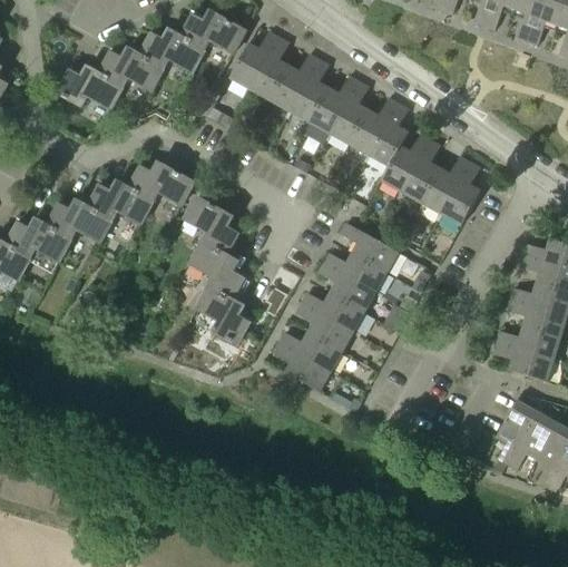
[(442,10),(446,0),(433,0),(431,6),(442,10)]
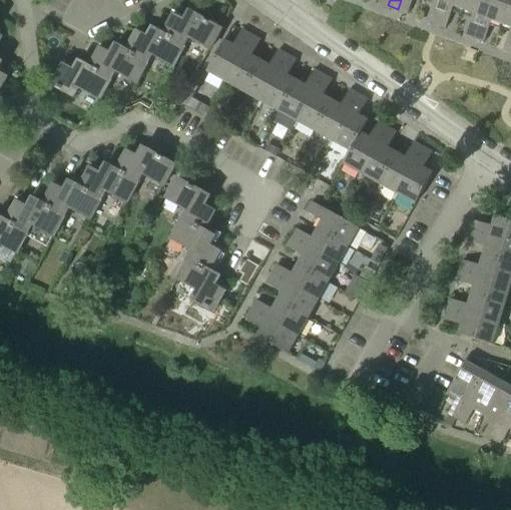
[(436,23),(444,0),(401,0),(398,9),(407,12),(411,0),(434,0),(426,20),(436,23)]
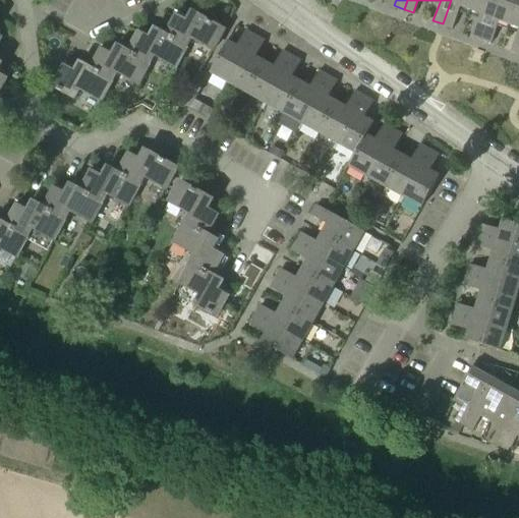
[(481,39),(496,0),(451,0),(443,23),(452,27),(460,4),(480,12),(472,35),(481,39)]
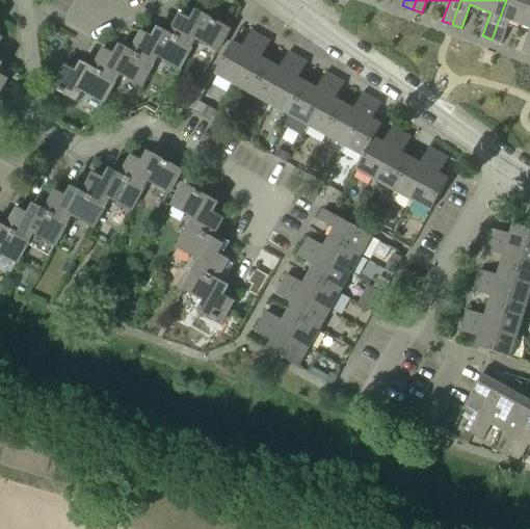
[(529,53),(529,0),(506,0),(492,40),(501,43),(510,20),(529,27),(521,50),(529,53)]
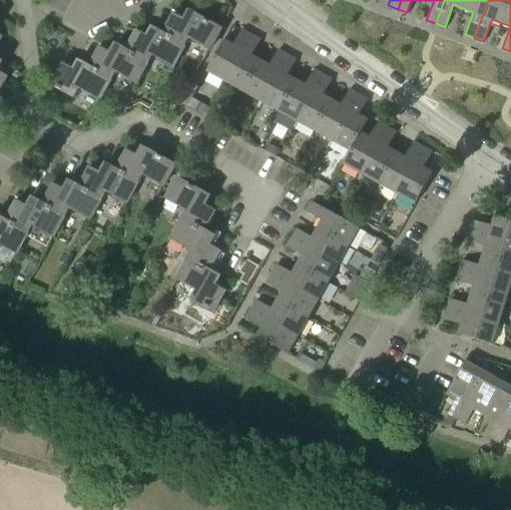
[(174,9),(161,33),(182,45),(188,36),(209,48),(220,27),(188,10),(185,15),(174,9)]
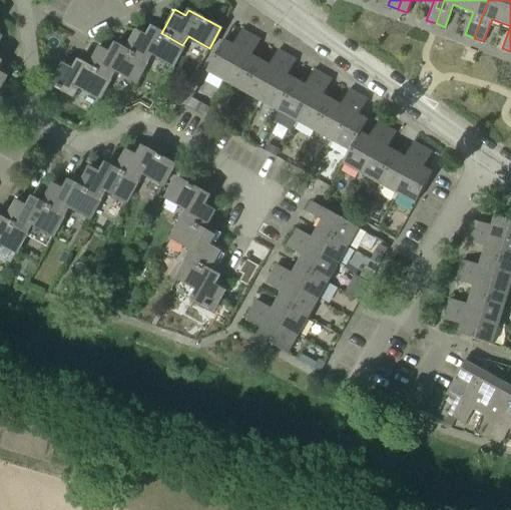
[(147,32),(137,26),(124,49),(124,50),(145,62),(151,52),(172,64),(182,45),(161,33),(150,27),(147,32)]
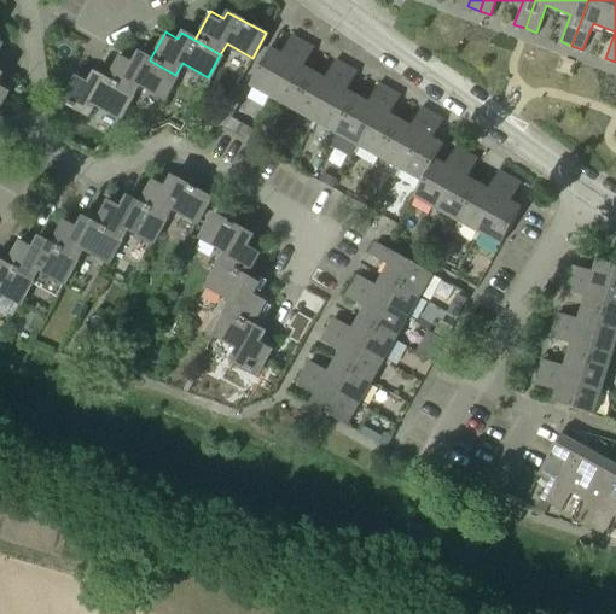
[(271,97),(302,39),(291,33),(280,52),(269,46),(248,83),(271,97)]
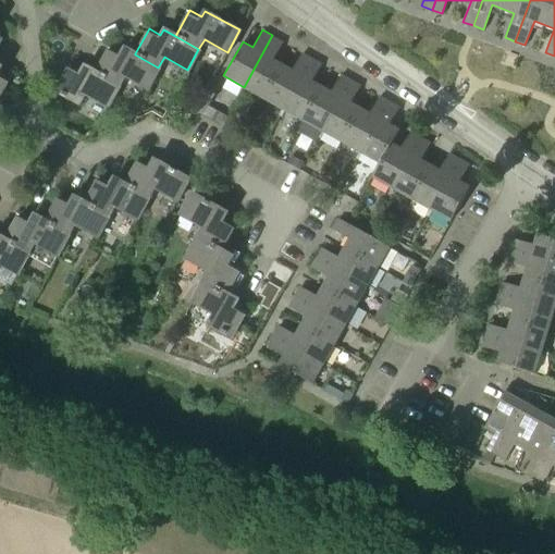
[(263,98),(282,63),(272,58),(282,40),(272,35),(244,87),(263,98)]
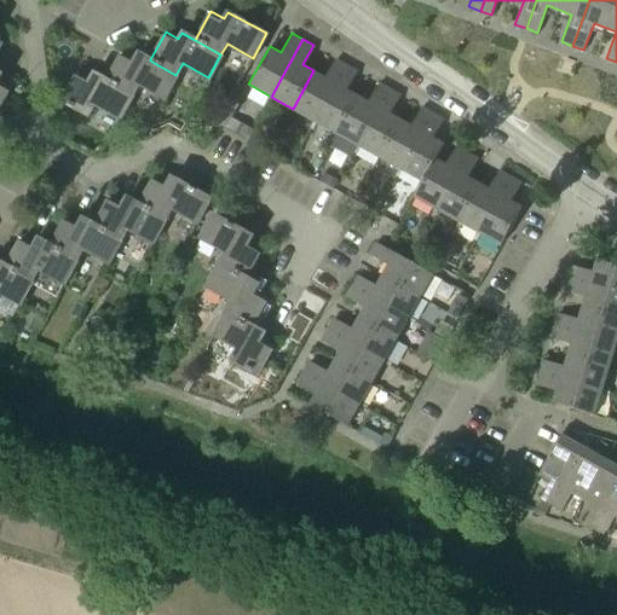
[(120,52),(105,80),(132,94),(138,83),(163,97),(176,75),(150,61),(150,59),(138,52),(133,59),(120,52)]
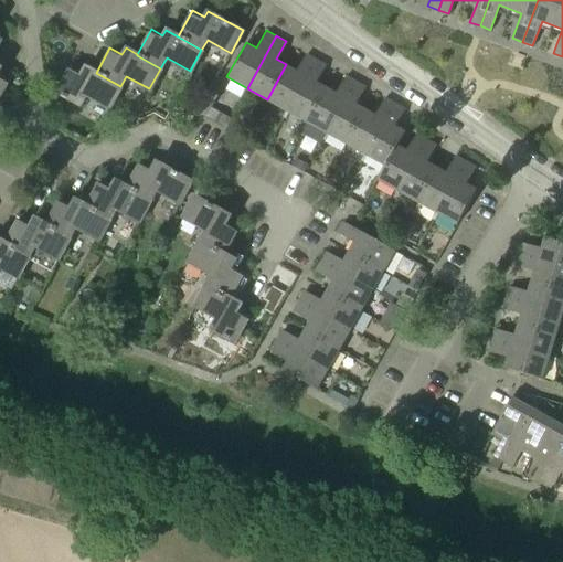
[(287,109),(316,57),(305,52),(296,70),(286,64),(267,99),(287,109)]
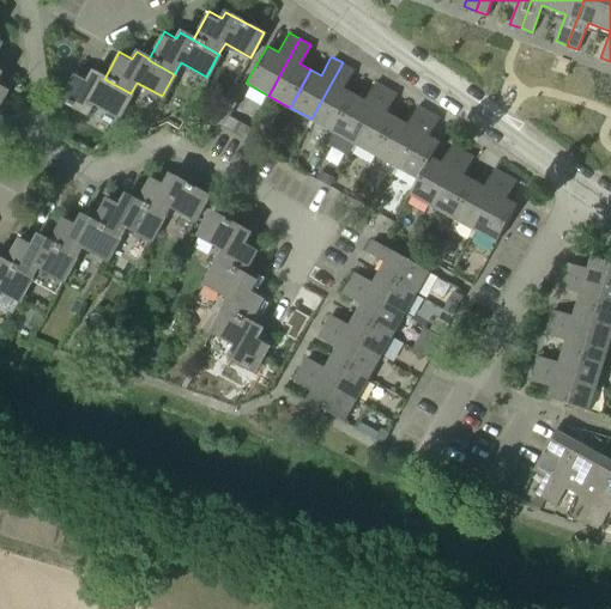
[(332,131),(354,93),(343,87),(354,69),(343,62),(312,119),(332,131)]
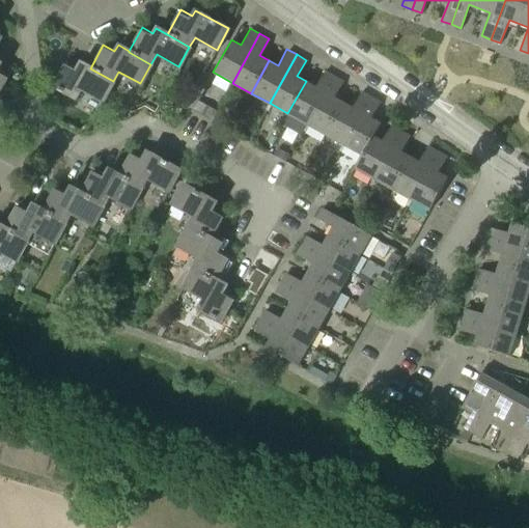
[(76,67),(65,61),(53,85),(75,98),(80,88),(102,101),(113,81),(90,68),(79,62),(76,67)]
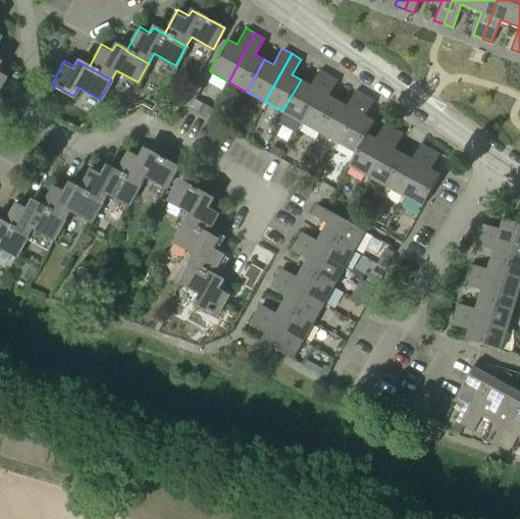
[(0,87),(8,72),(0,67),(0,62),(0,87)]
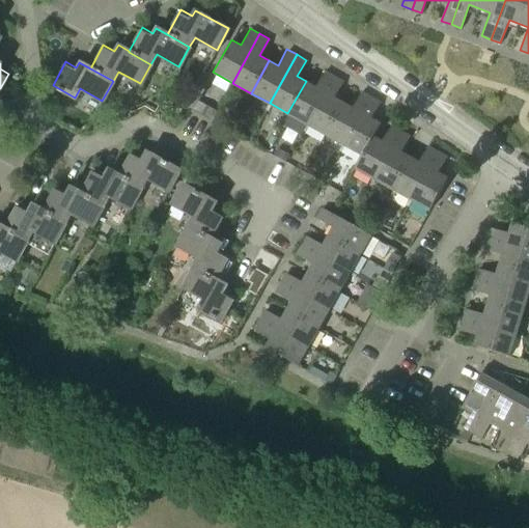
[(306,123),(333,76),(324,71),(315,86),(306,81),(287,113),(306,123)]
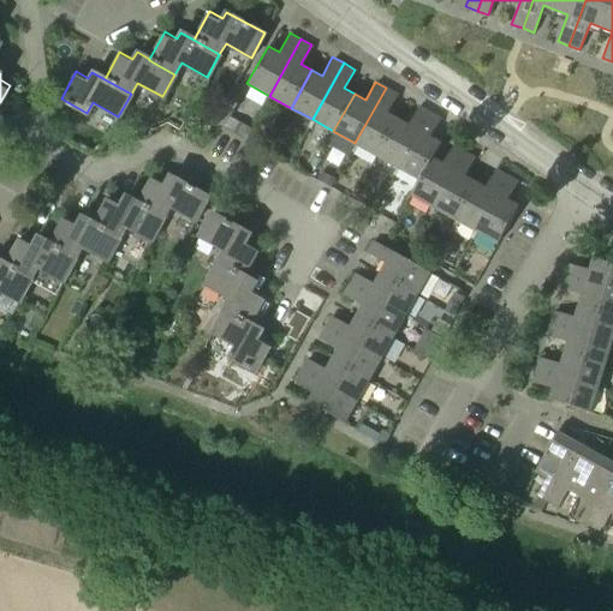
[(376,155),(398,117),(387,112),(397,94),(386,88),(355,143),(376,155)]
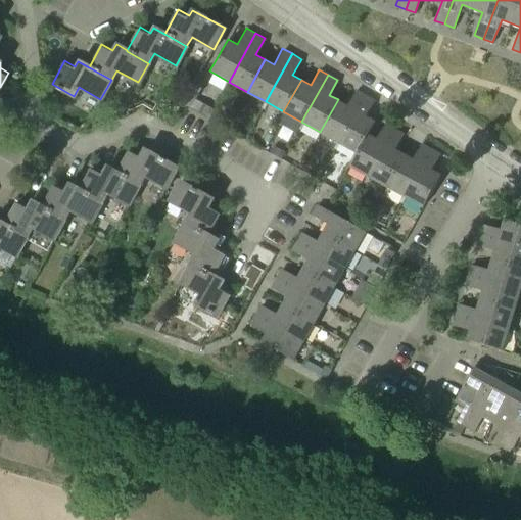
[(181,95),(185,89),(178,85),(175,91),(181,95)]
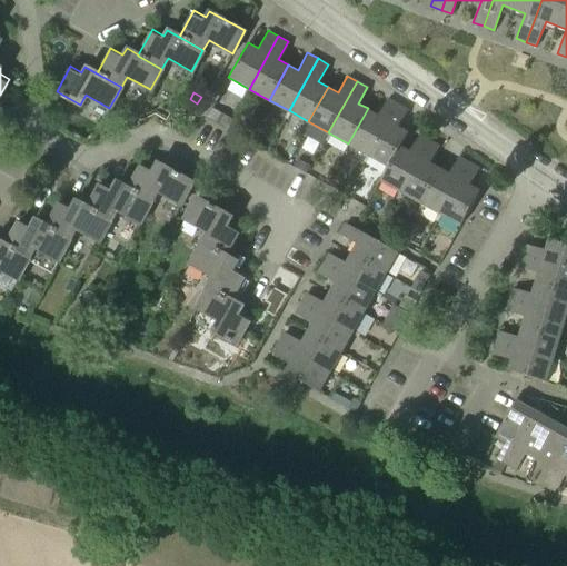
[(368,155),(397,102),(387,97),(377,113),(368,108),(348,144),(368,155)]
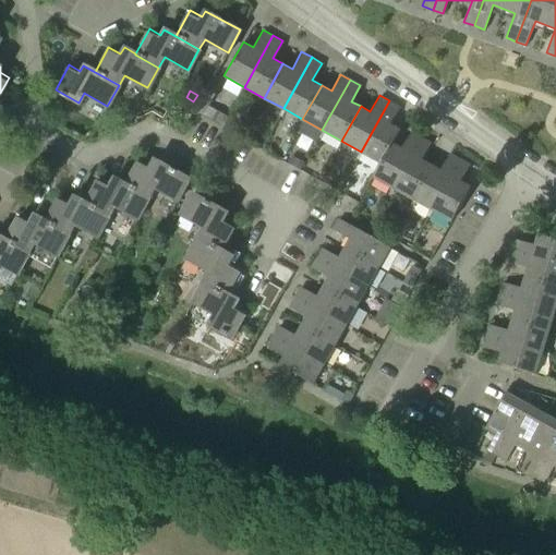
[(391,143),(400,129),(389,122),(399,106),(389,100),(361,152),(379,163),(390,143),(391,143)]
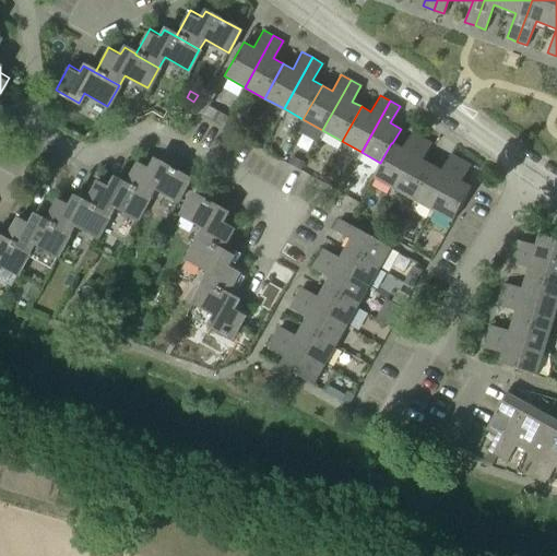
[(221,125),(227,115),(206,103),(200,114),(221,125)]
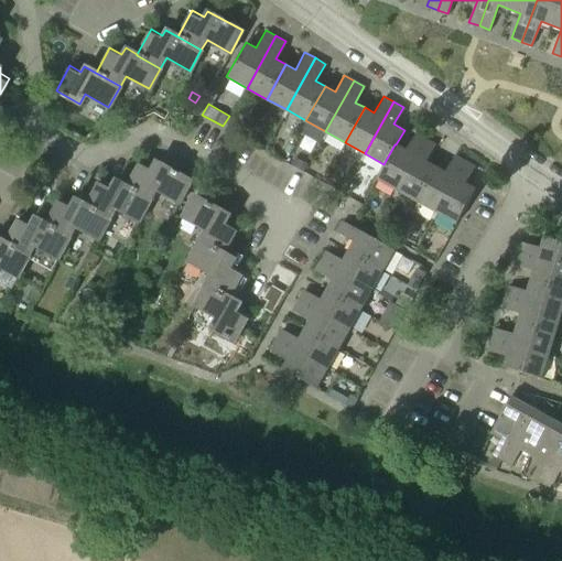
[(396,190),(424,137),(415,132),(404,150),(396,144),(395,144),(384,164),(385,164),(377,179),(396,190)]
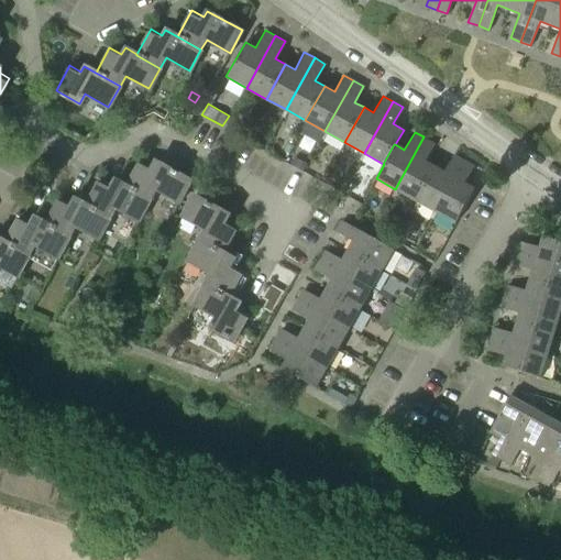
[(415,199),(433,166),(424,161),(433,142),(424,136),(395,189),(415,199)]
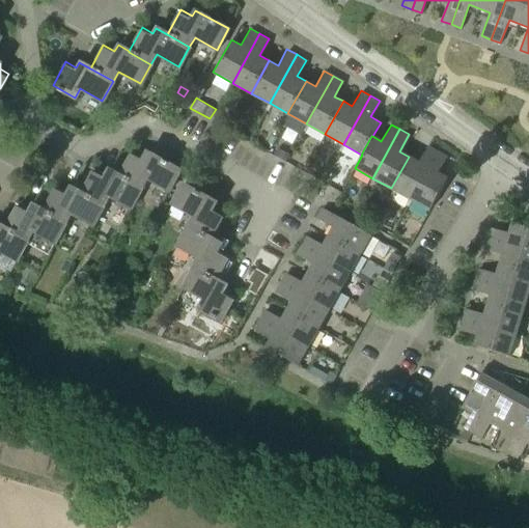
[(410,198),(437,149),(427,145),(418,162),(409,157),(391,188),(410,198)]
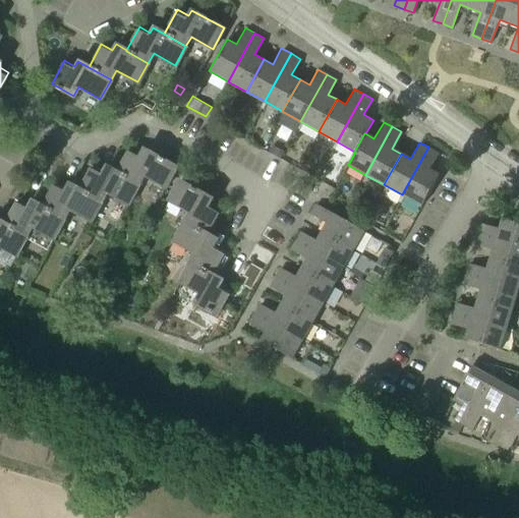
[(268,151),(278,156),(281,150),(271,144),(268,151)]
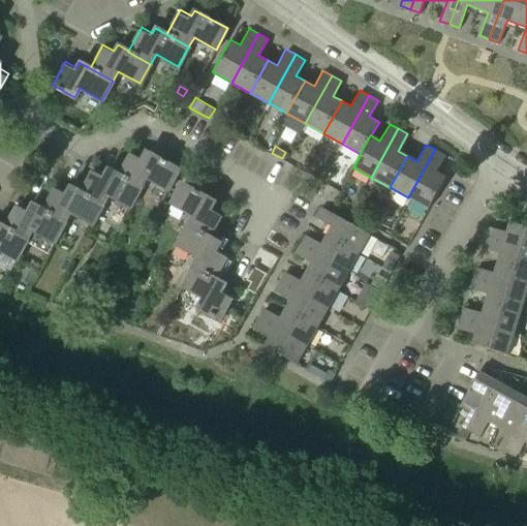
[(428,209),(444,177),(435,172),(444,154),(435,149),(408,197),(428,209)]
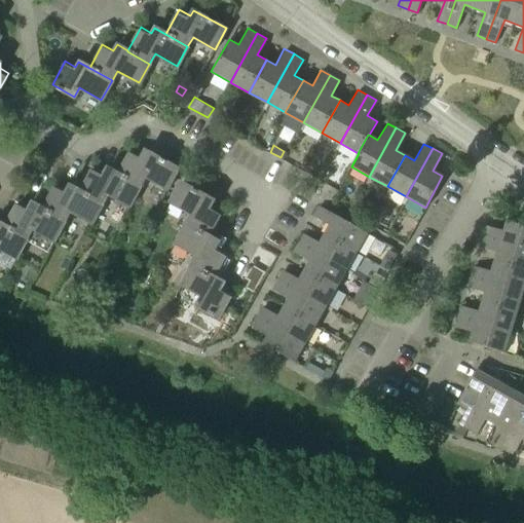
[(142,155),(131,149),(117,173),(141,186),(146,177),(166,188),(178,169),(145,150),(142,155)]
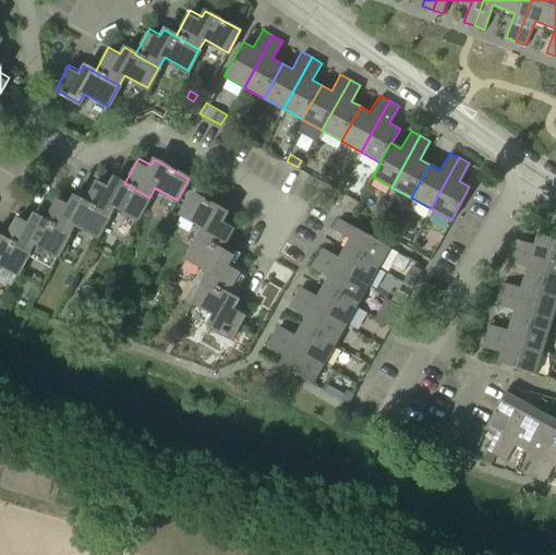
[(109,182),(98,176),(84,202),(109,215),(115,205),(137,218),(149,197),(124,183),(112,177),(109,182)]
